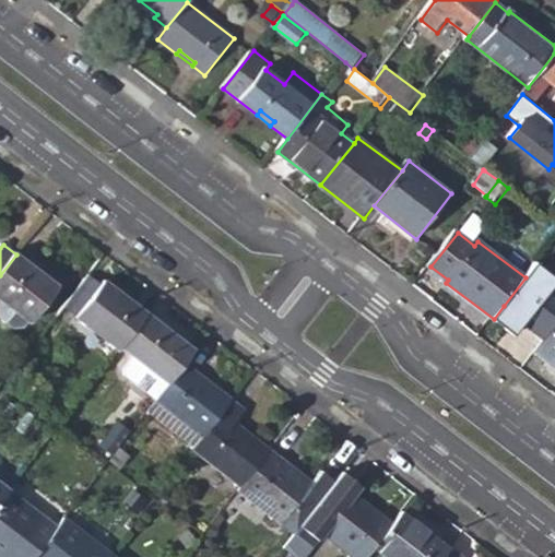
[(28,269),(32,264),(18,253),(16,255),(0,275),(0,299),(4,303),(0,308),(1,318),(16,330),(25,329),(31,322),(32,324),(61,287),(46,275),(43,279),(28,269)]
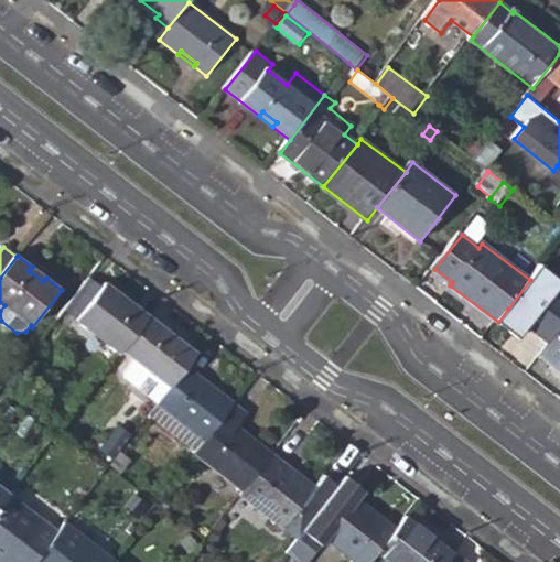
[(29,271),(43,281),(46,278),(32,267),(29,271)]
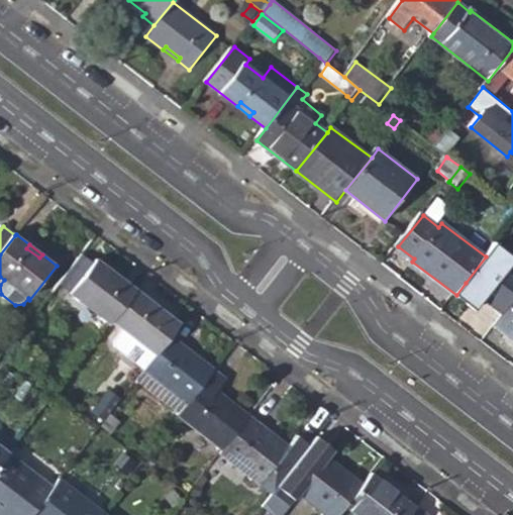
[(512,266),(491,250),(486,256),(466,283),(506,314),(512,304),(512,266)]
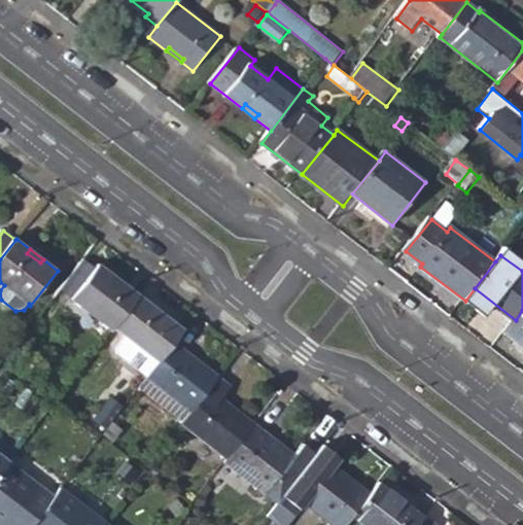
[(110,280),(113,276),(99,265),(72,300),(113,330),(115,327),(140,296),(126,286),(123,289),(110,280)]
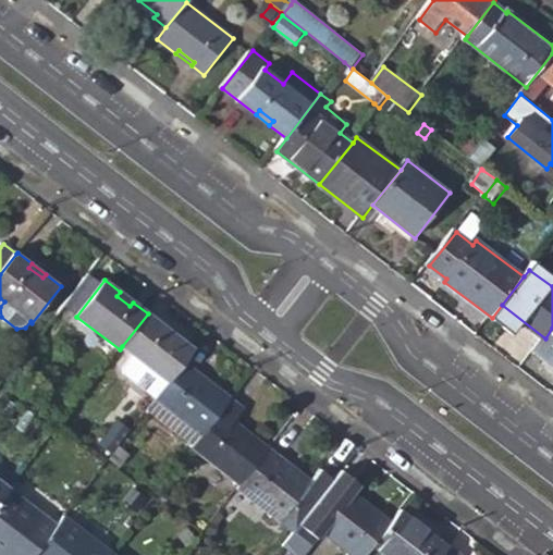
[(117,296),(130,306),(133,303),(120,292),(117,296)]
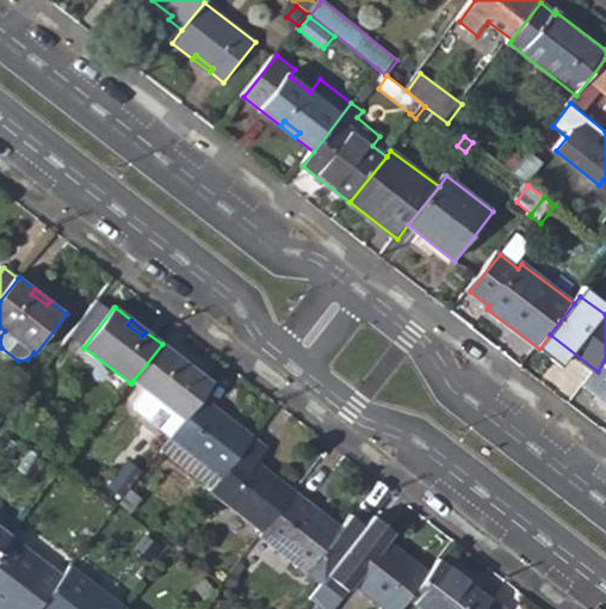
[(174,361),(179,356),(162,344),(134,380),(149,392),(138,406),(138,412),(172,438),(186,420),(204,399),(215,385),(193,368),(190,373),(174,361)]
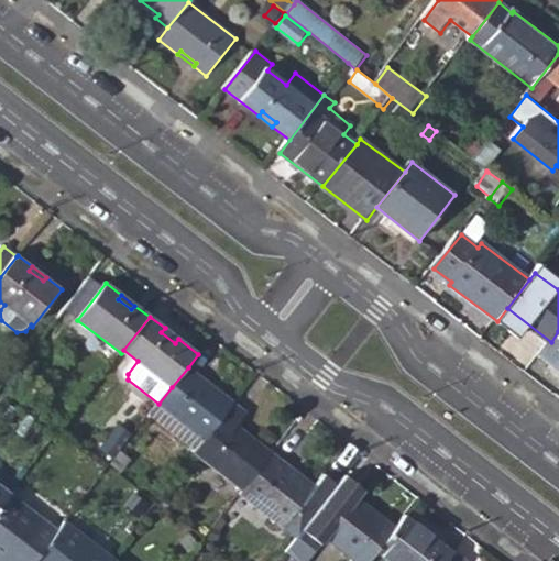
[(161,332),(175,343),(178,339),(165,328),(161,332)]
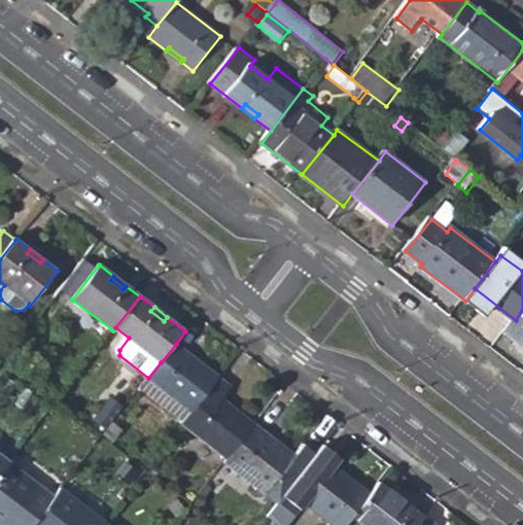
[(522,310),(516,320),(506,333),(522,346),(522,310)]
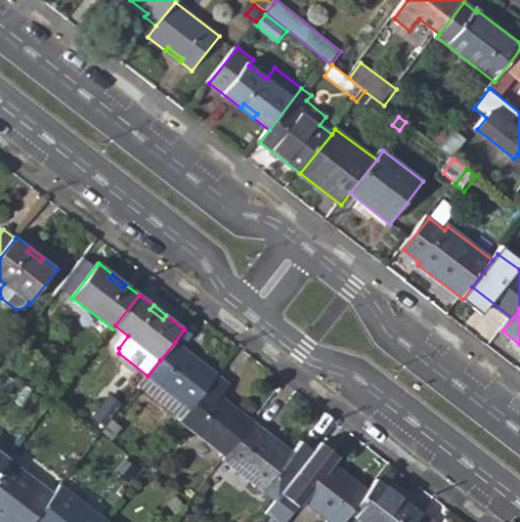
[(0,354),(4,357),(10,349),(0,341),(0,354)]
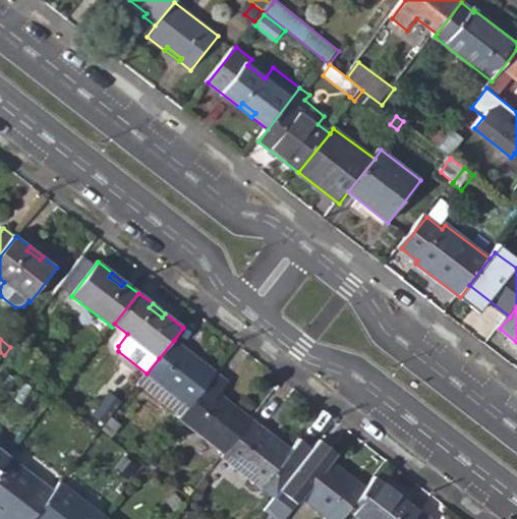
[(184,353),(186,349),(174,340),(159,358),(147,373),(139,384),(183,418),(218,373),(214,369),(211,373),(184,353)]
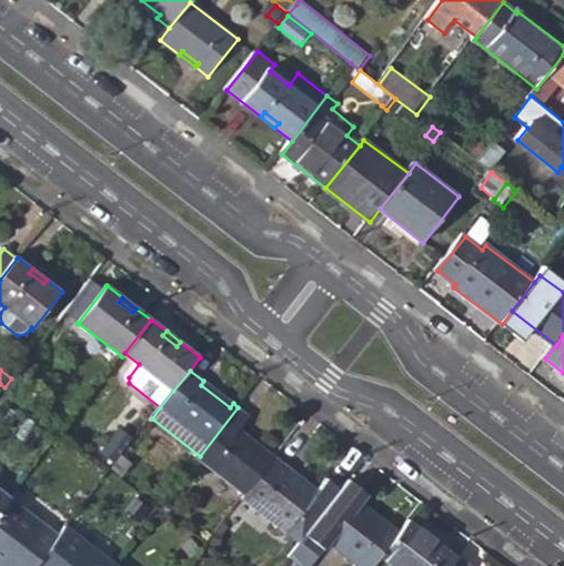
[(201,385),(230,407),(233,403),(203,381),(201,385)]
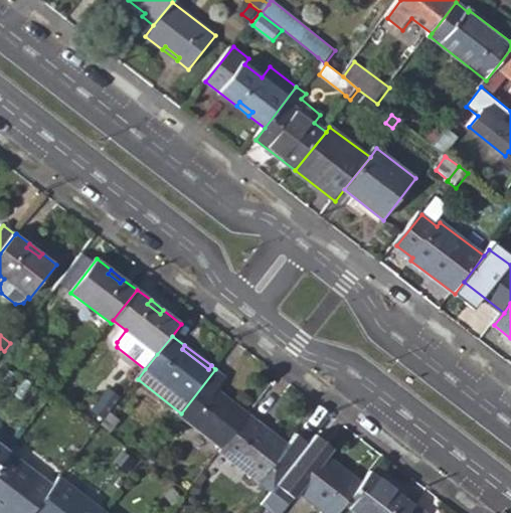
[(219,392),(228,379),(215,369),(181,413),(179,415),(223,450),(249,415),(232,402),(230,405),(216,395),(219,392)]
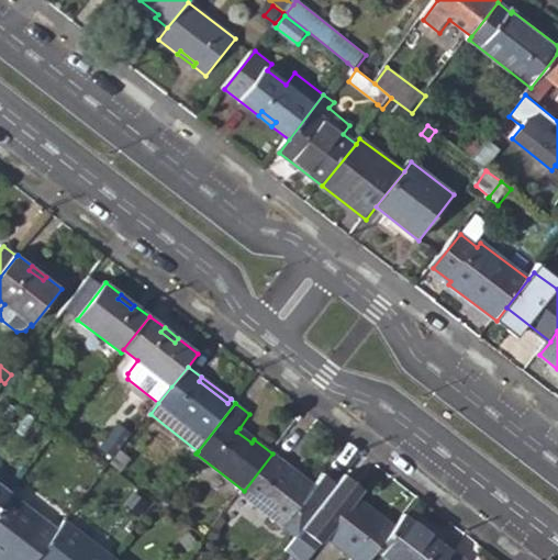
[(236,432),(252,443),(254,439),(240,428),(236,432)]
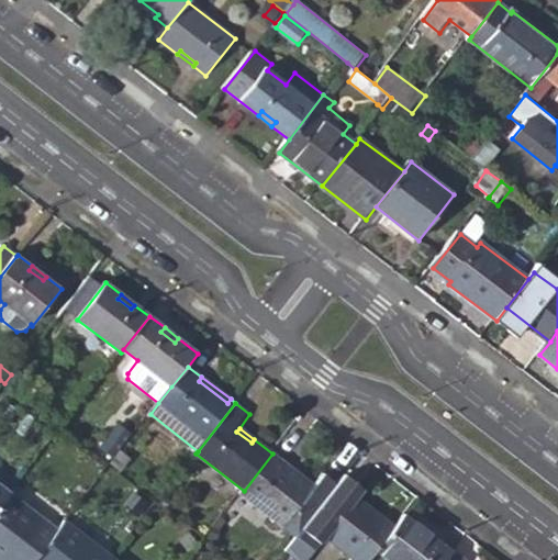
[(241,494),(286,528),(290,523),(303,533),(304,530),(339,485),(326,474),(316,488),(272,454),(244,491),(241,494)]
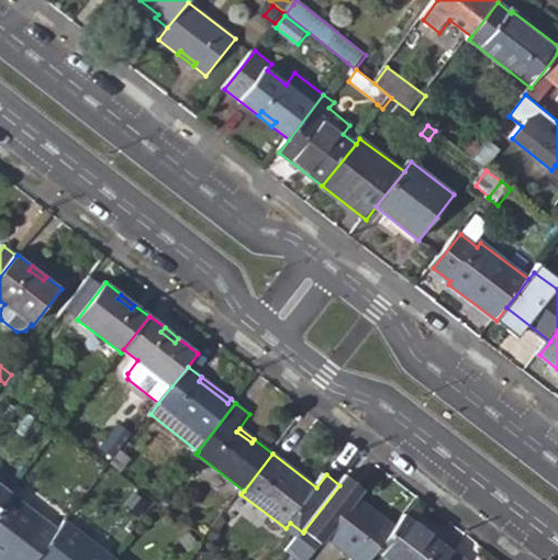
[(23,482),(37,492),(46,481),(32,470),(23,482)]
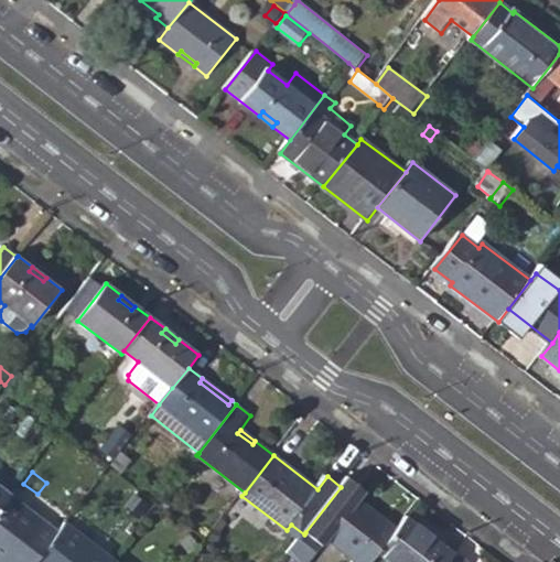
[(373,561),(380,552),(398,530),(358,498),(365,489),(348,477),(341,487),(305,532),(323,546),(327,539),(330,541),(344,552),(356,561),(373,561)]
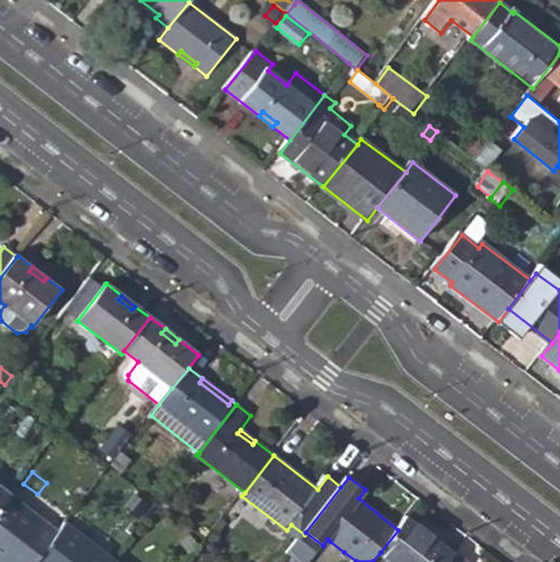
[(0,511),(13,495),(0,485),(0,511)]
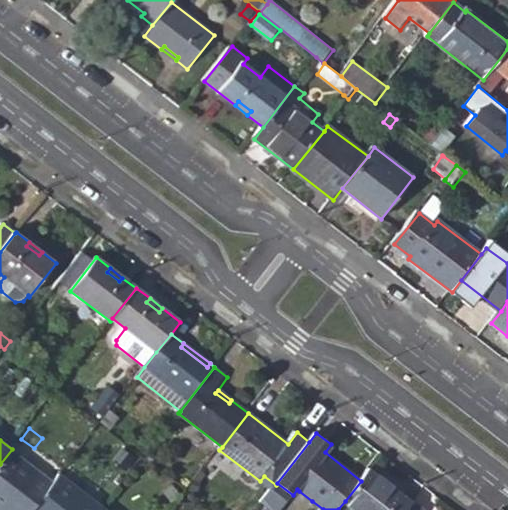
[(48,458),(38,470),(12,449),(0,464),(0,505),(5,509),(34,509),(61,475),(65,470),(48,458)]
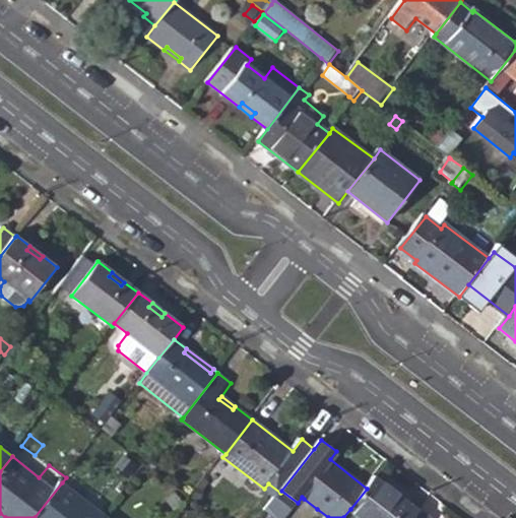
[(146,464),(156,471),(163,464),(153,457),(146,464)]
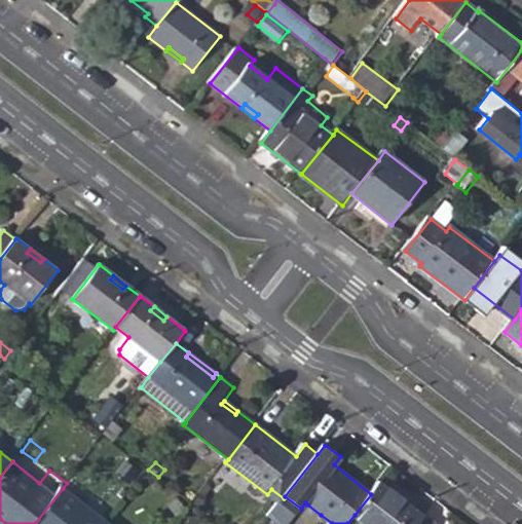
[(419,523),(425,517),(380,483),(371,494),(355,515),(365,523),(419,523)]
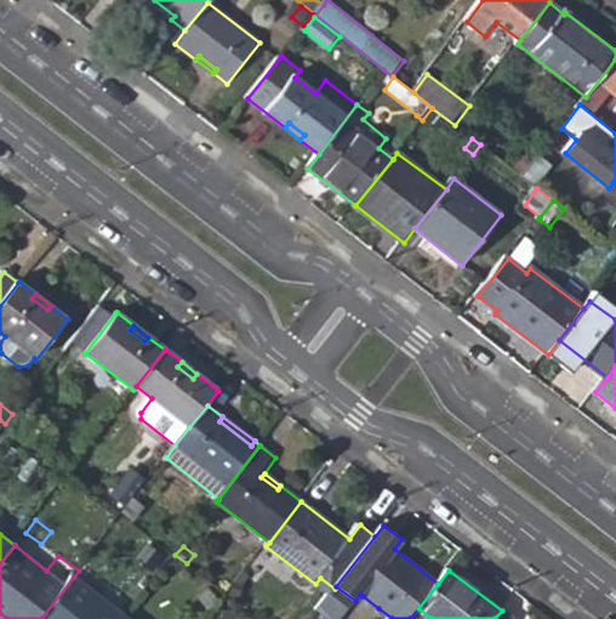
[(127,618),(74,577),(41,618),(127,618)]
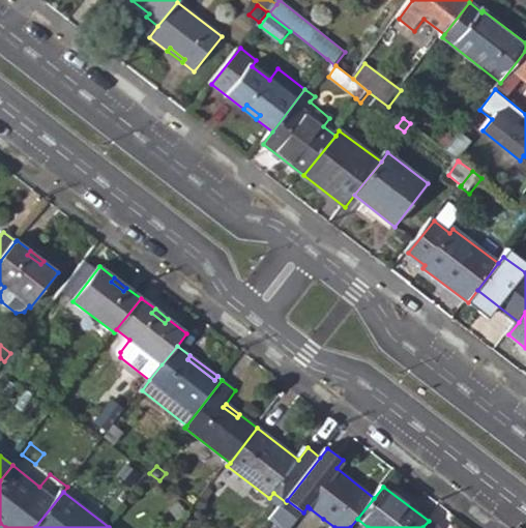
[(170,510),(178,521),(187,514),(179,502),(170,510)]
